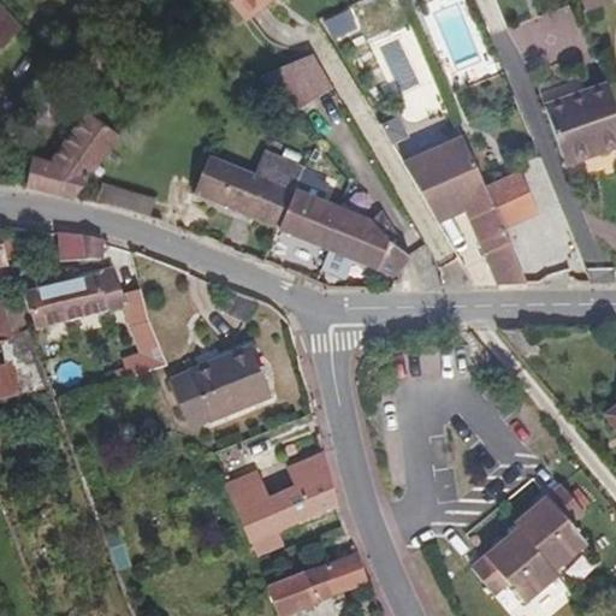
[(227,0),(246,21),(272,0),(227,0)]
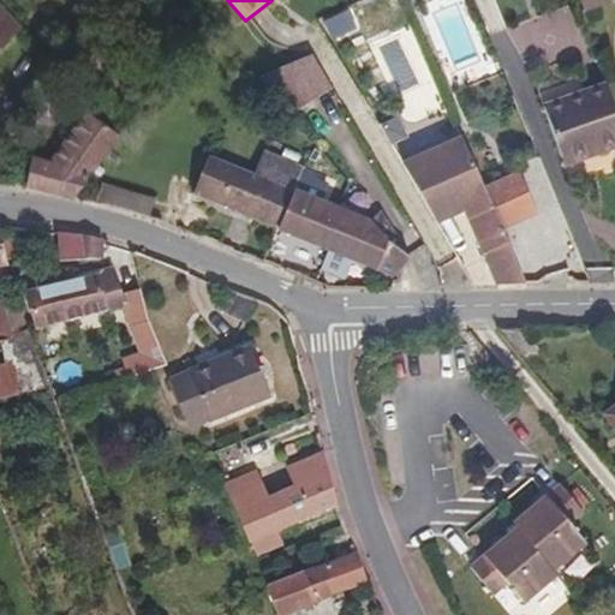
[(0,3),(0,16),(17,34),(23,28),(0,3)]
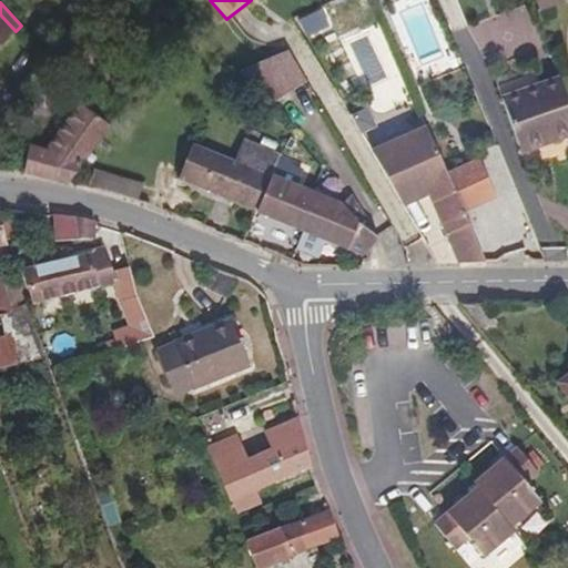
[(294,20),(304,38),(326,26),(316,8),(294,20)]
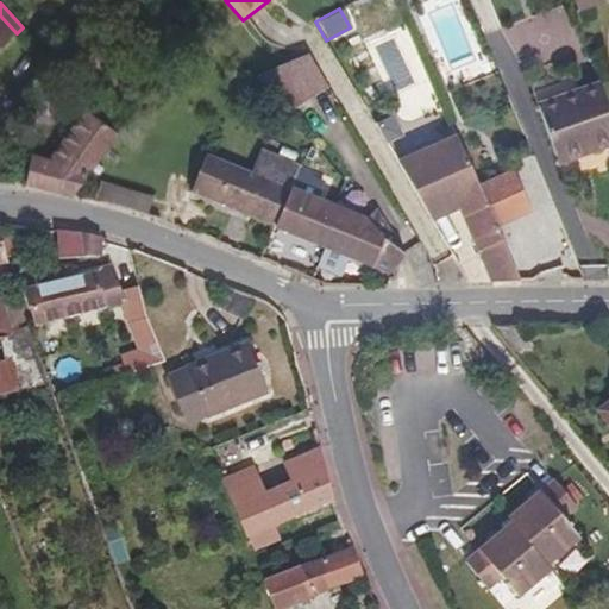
[(0,16),(0,48),(17,33),(0,16)]
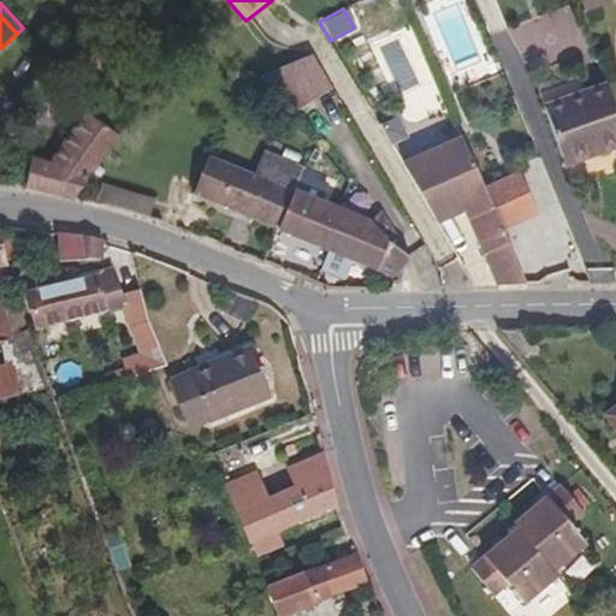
[(333,89),(313,55),(260,77),(290,116),(333,89)]
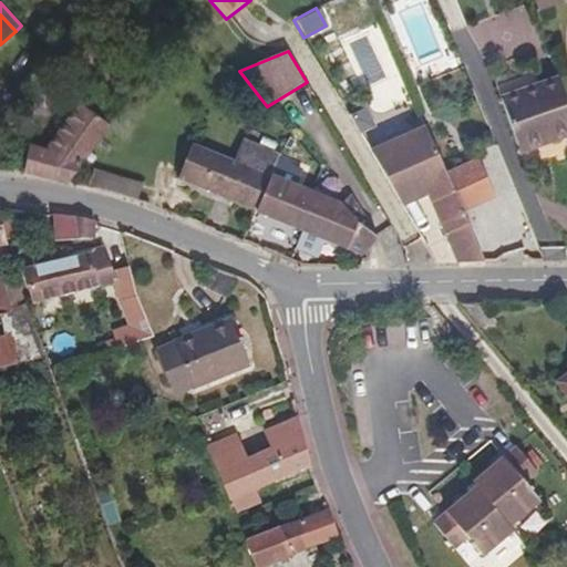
[(566,98),(564,88),(560,78),(502,99),(517,143),(553,131),(556,141),(566,136),(566,98)]
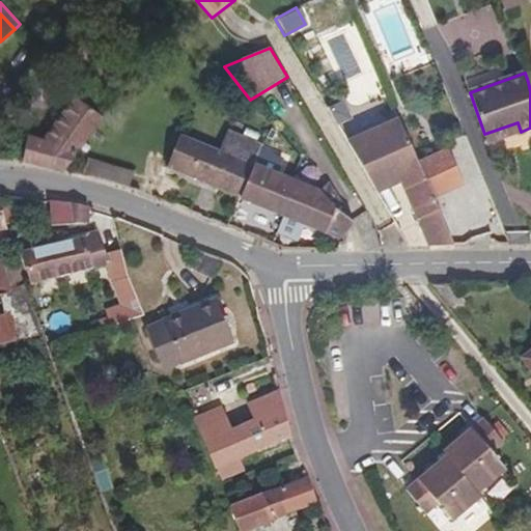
[(104,116),(74,95),(44,138),(27,133),(23,160),(64,170),(104,116)]
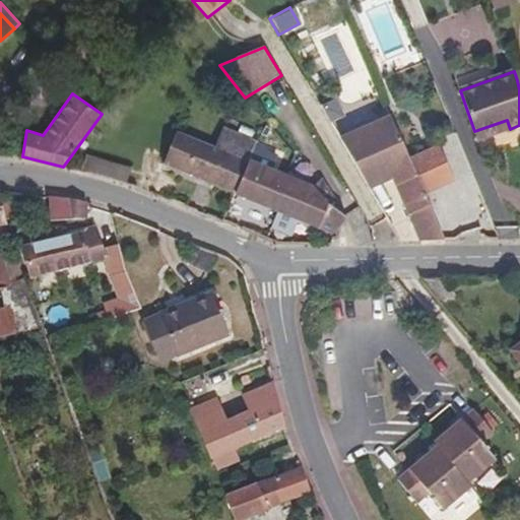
[(334,99),(318,106),(325,122),(341,114),(334,99)]
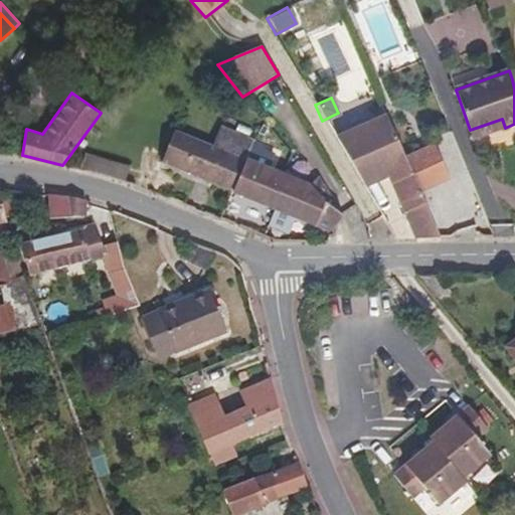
[(502,119),(470,130),(473,139),(505,128),(502,119)]
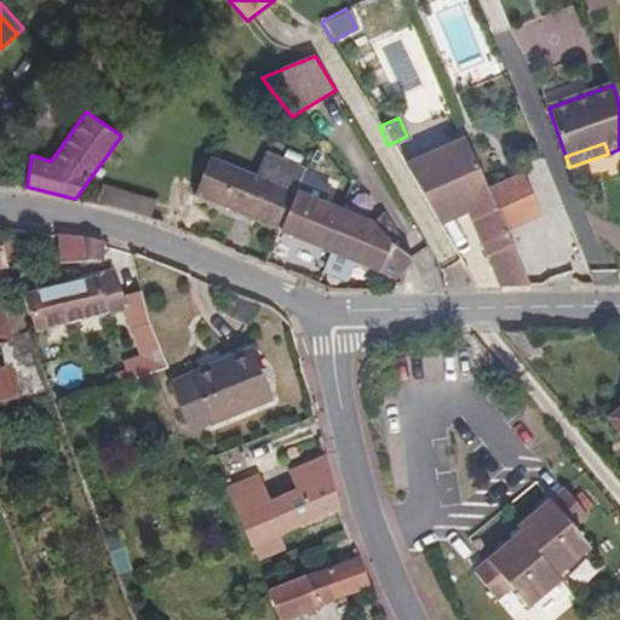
[(529,286),(506,231),(543,217),(524,174),(489,190),(488,189),(469,144),(408,170),(443,228),(470,212),(503,286),(529,286)]
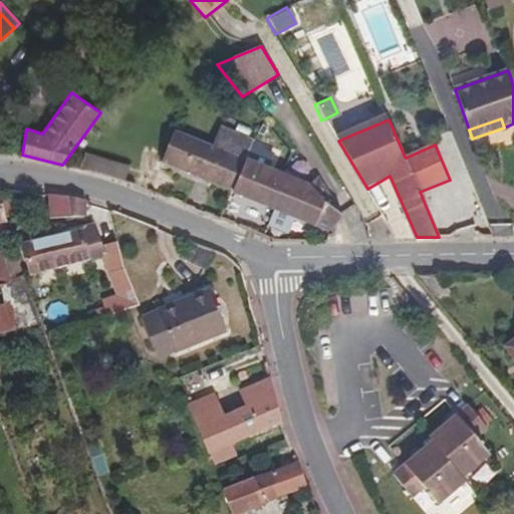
[(176,131),(162,163),(233,191),(254,145),(255,142),(220,125),(212,147),(176,131)]
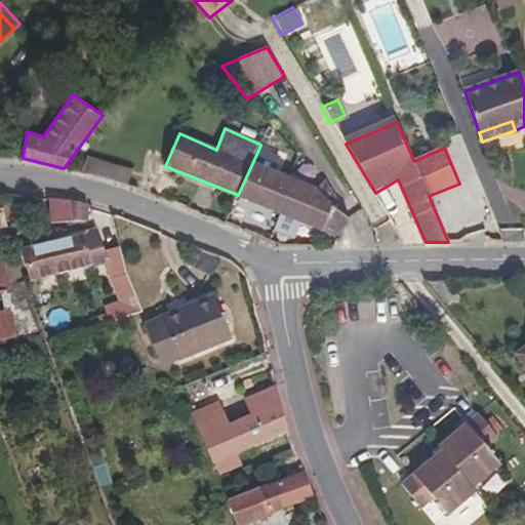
[(259,148),(238,195),(281,213),(294,179),(276,172),(281,157),(259,148)]
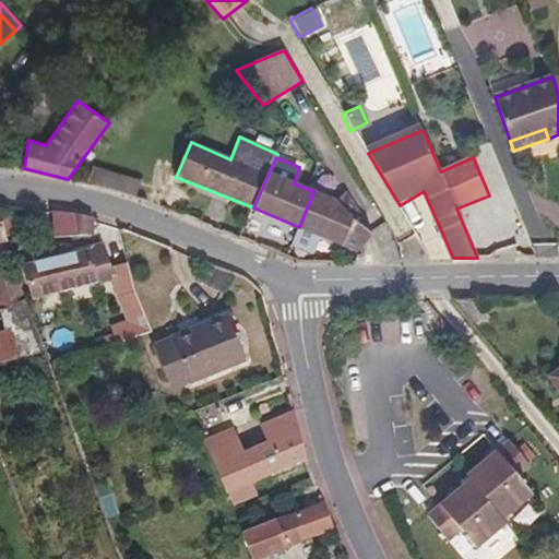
[(143,180),(90,165),(85,182),(138,197),(143,180)]
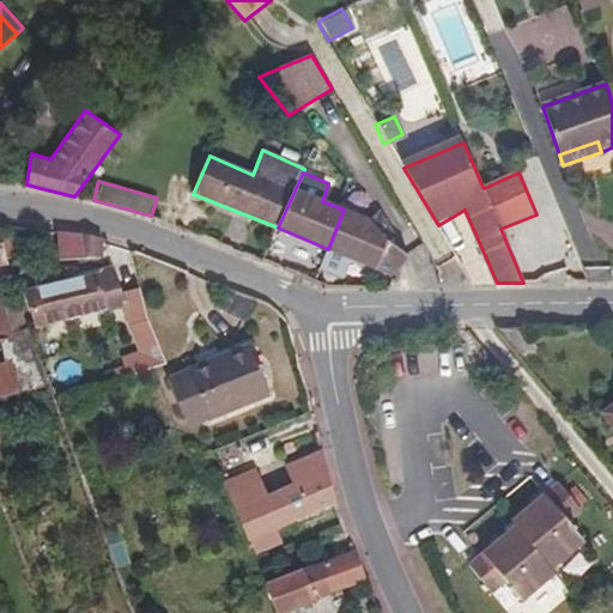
[(328,249),(320,269),(344,279),(352,258),(376,268),(394,275),(408,258),(381,210),(370,219),(344,210),(328,249)]
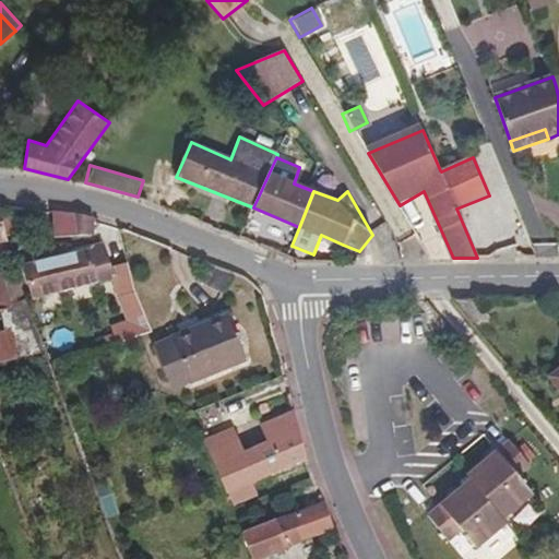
[(0,206),(0,272),(0,274),(0,273),(0,309),(3,309),(7,329),(14,359),(45,353),(36,331),(37,330),(24,297),(10,265),(0,206)]
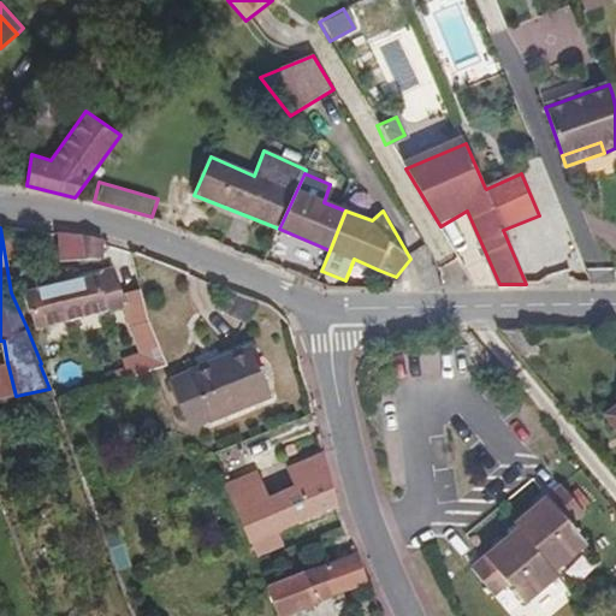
[(86,237),(59,235),(59,261),(104,260),(104,241),(86,237)]
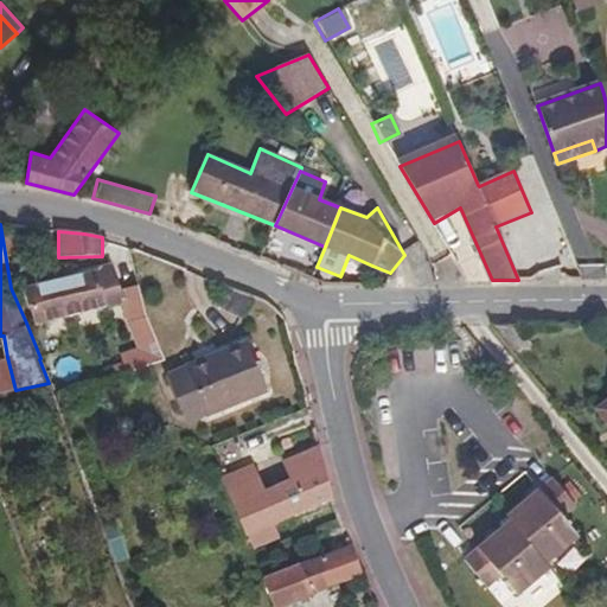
[(97,270),(24,288),(36,325),(125,302),(129,320),(140,350),(122,357),(127,372),(165,362),(146,315),(140,285),(122,289),(113,266),(97,269),(97,270)]
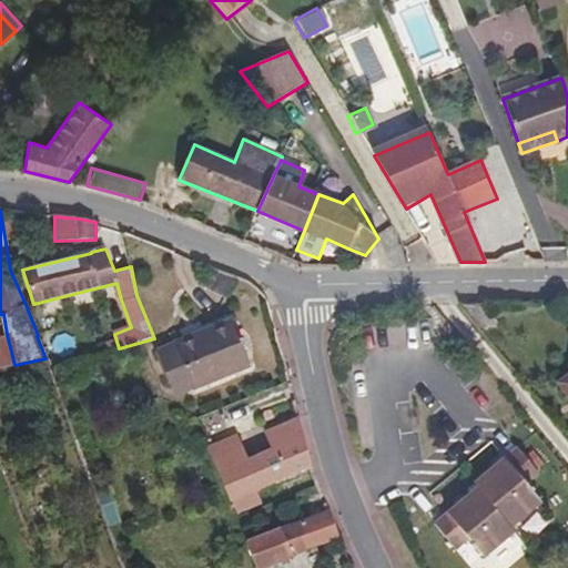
[(250,366),(232,321),(156,351),(174,396),(250,366)]
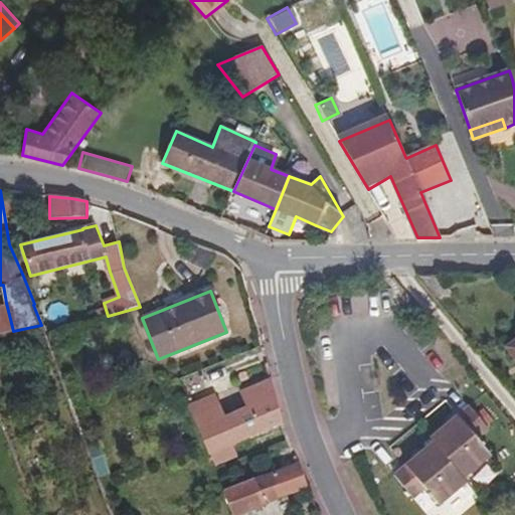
[(379,294),(338,294),(338,316),(379,315),(379,294)]
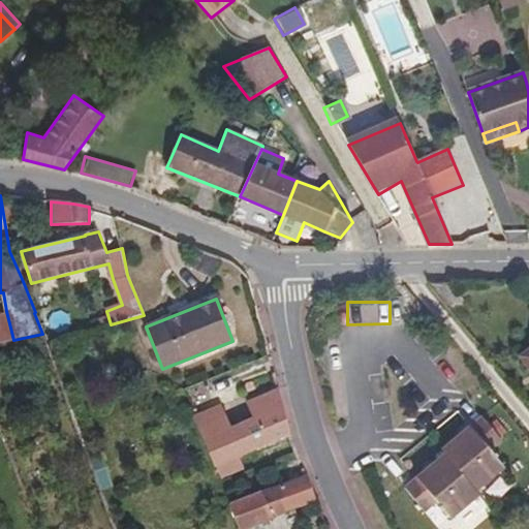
[(0,342),(13,340),(6,311),(0,312),(0,342)]
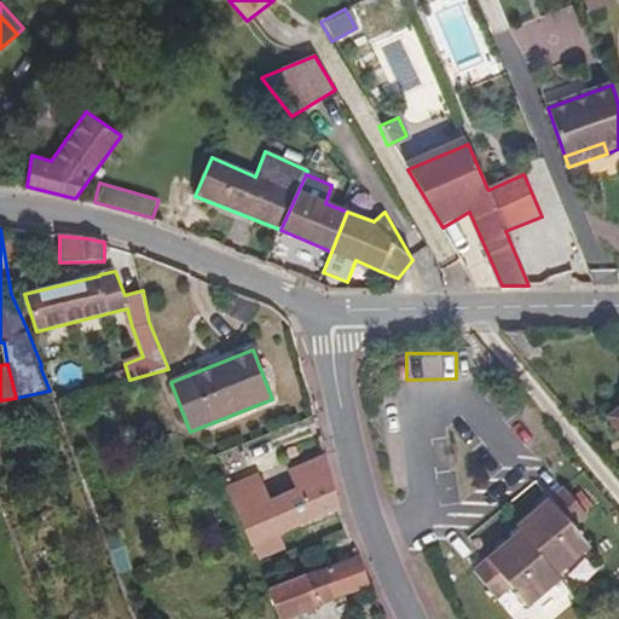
[(339,507),(327,457),(291,472),(299,491),(268,503),(256,476),(226,490),(256,559),(288,545),(282,532),(339,507)]
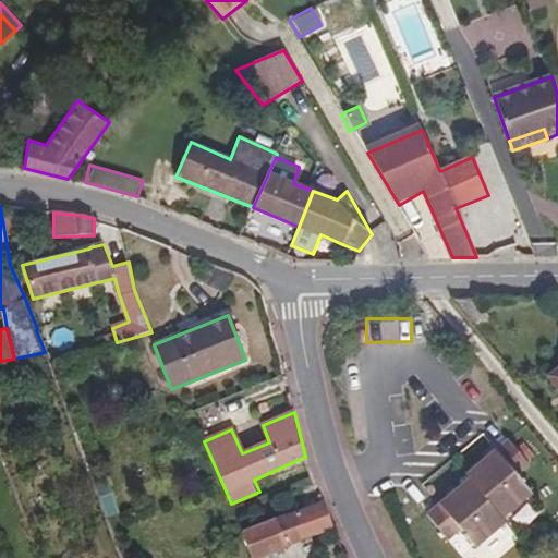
[(502,519),(532,494),(517,476),(530,465),(507,439),(465,476),(469,480),(427,513),(448,541),(461,530),(475,547),(506,522),(502,519)]
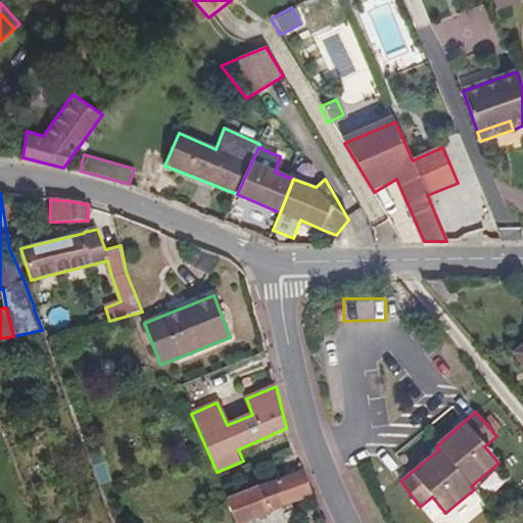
[(302,470),(227,498),(236,522),(239,522),(269,512),(268,511),(313,495),(302,470)]
